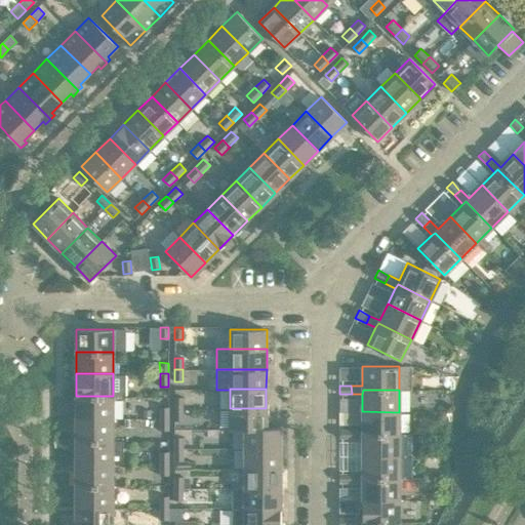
[(113,396),(76,396),(76,417),(113,417),(113,396)]
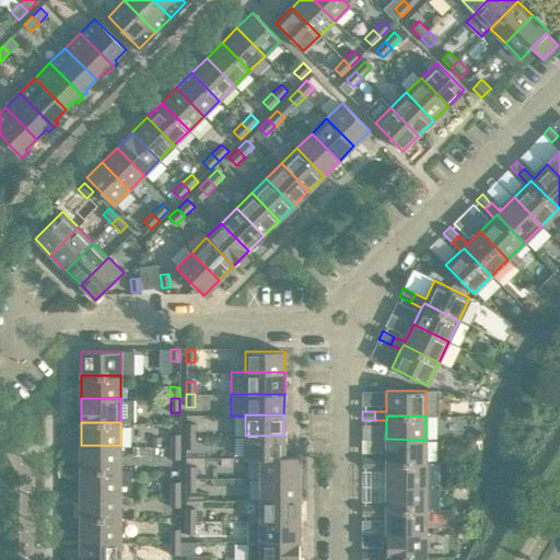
[(186,423),(186,435),(196,435),(196,423),(186,423)]
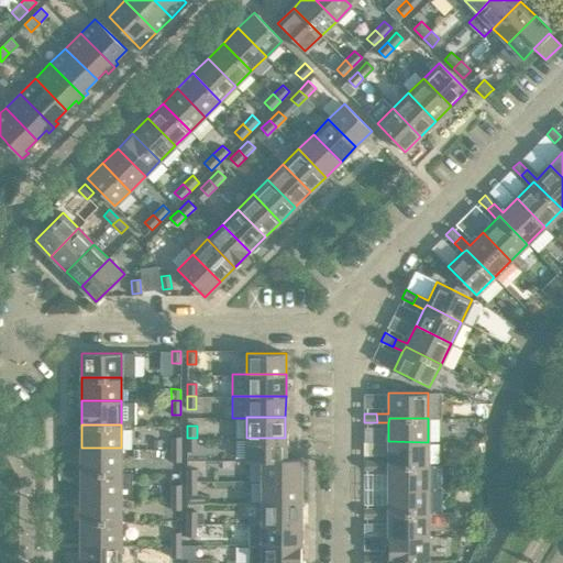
[(172,437),(172,449),(181,449),(181,437),(172,437)]
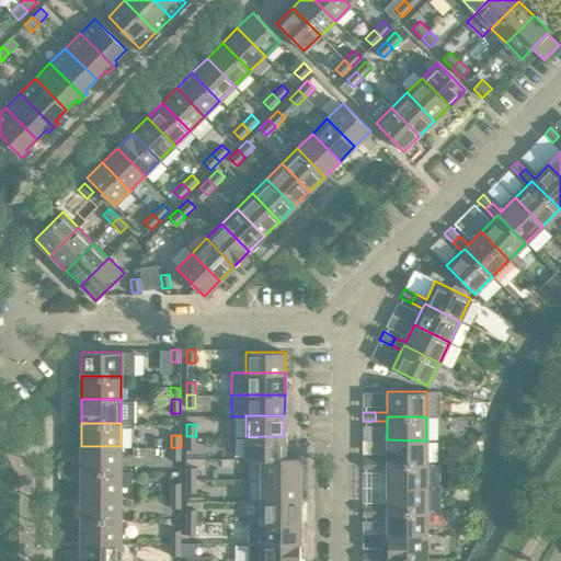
[(186,449),(196,449),(196,436),(186,436),(186,449)]
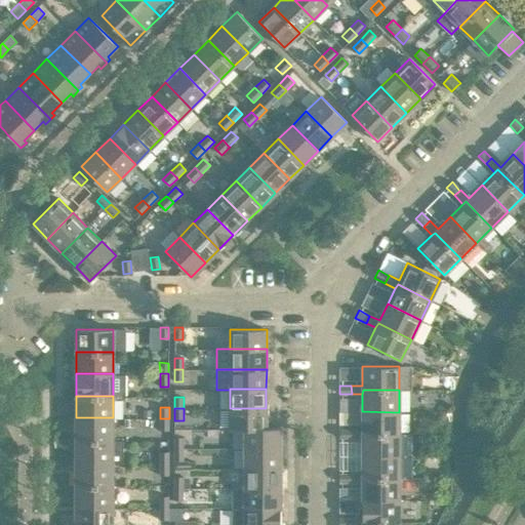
[(266,408),(230,408),(230,430),(244,430),(266,430),(266,408)]
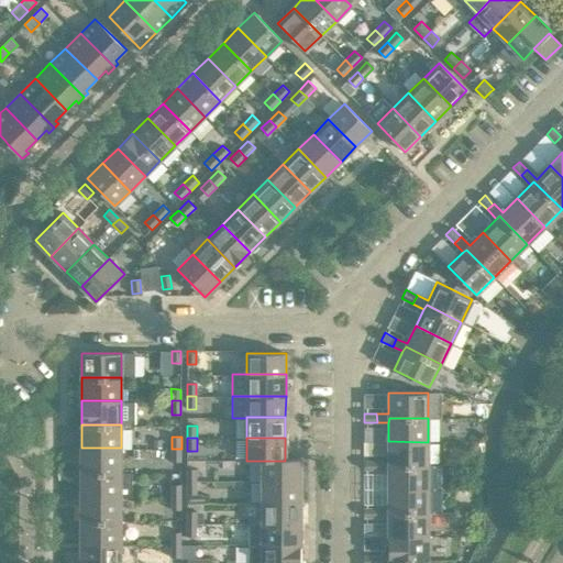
[(376,461),(377,470),(388,470),(388,466),(428,466),(428,442),(388,441),(388,461),(376,461)]
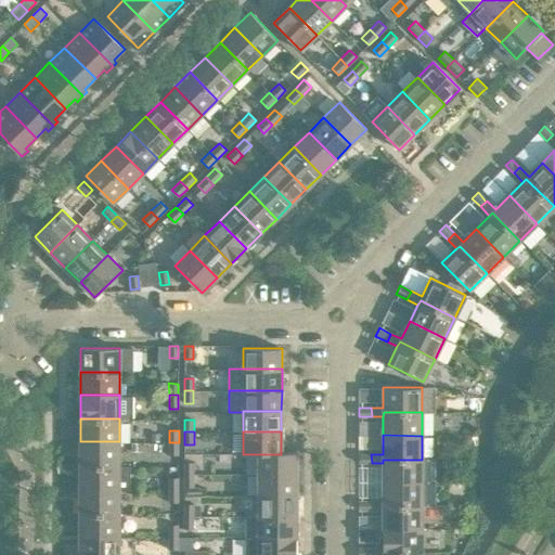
[(119,441),(80,441),(80,465),(119,465),(119,441)]
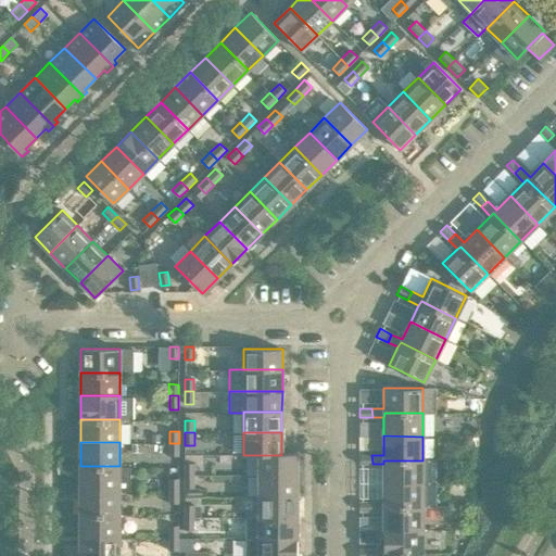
[(169,455),(179,455),(179,443),(169,443),(169,455)]
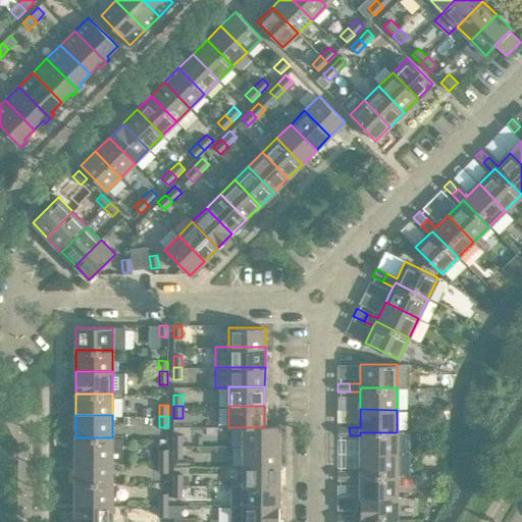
[(279,446),(279,426),(264,426),(264,427),(243,427),(243,446),(279,446)]
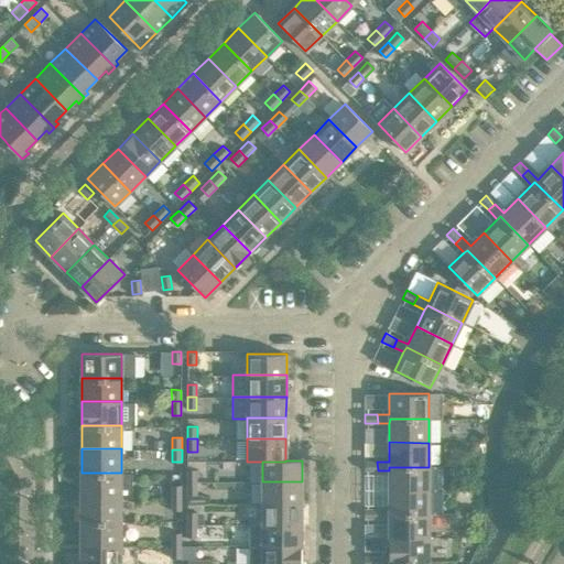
[(378,470),(377,462),(365,462),(365,470),(378,470)]
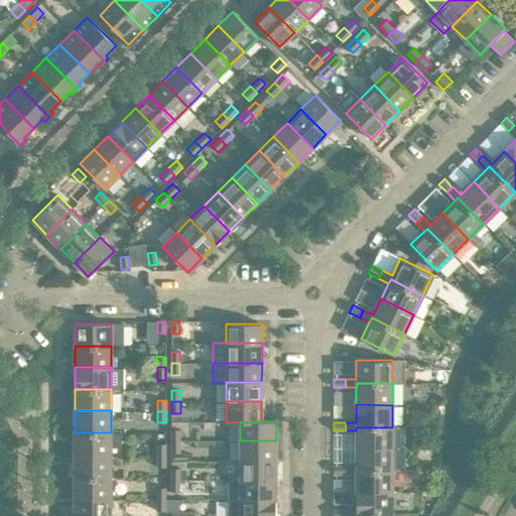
[(356,448),(392,448),(392,427),(356,427),(356,430),(356,448)]
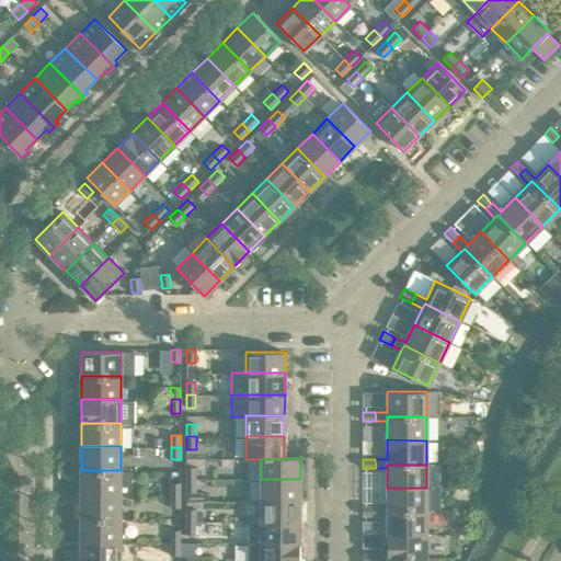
[(186,480),(196,480),(196,467),(186,467),(186,480)]
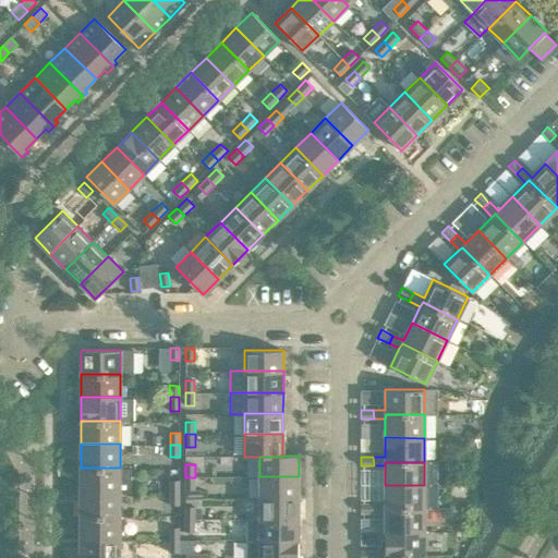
[(120,468),(81,468),(81,490),(120,490),(120,468)]
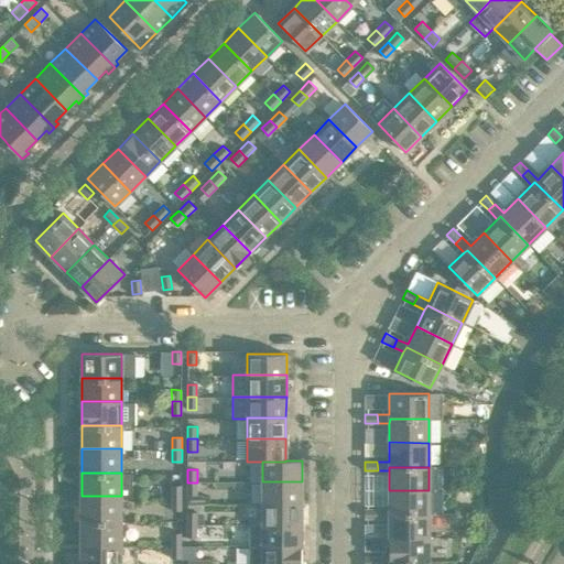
[(262,502),(302,502),(302,481),(262,481),(262,502)]
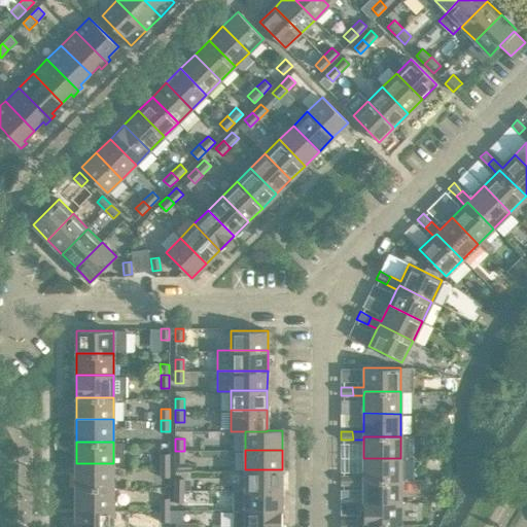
[(175,451),(175,462),(184,462),(184,451),(175,451)]
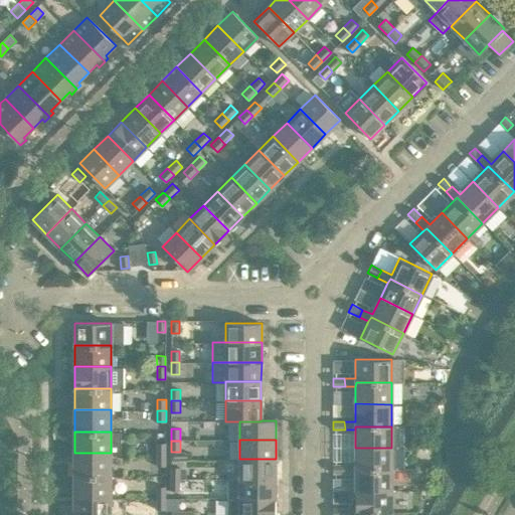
[(156,443),(156,454),(166,454),(166,443),(156,443)]
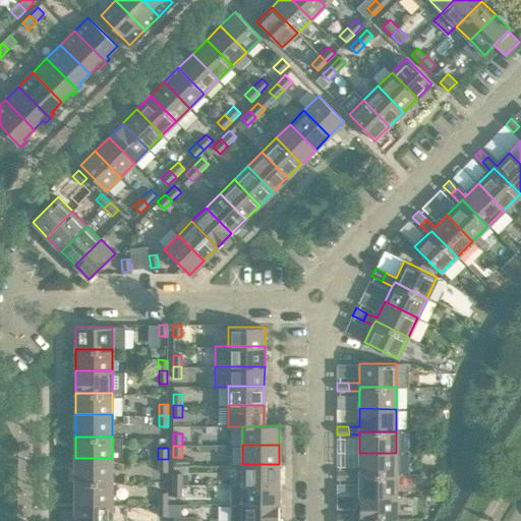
[(396,453),(359,453),(359,470),(348,470),(348,478),(359,478),(359,474),(396,474),(396,453)]
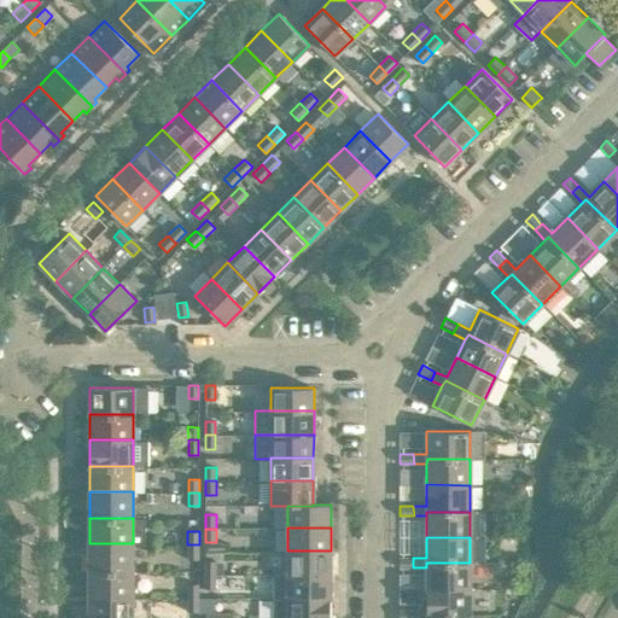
[(133,543),(89,543),(89,570),(132,570),(133,543)]
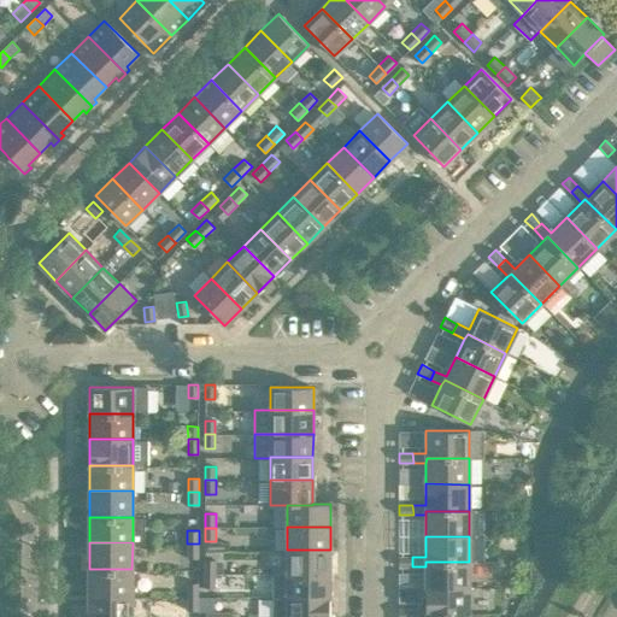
[(187,558),(199,558),(199,544),(187,544),(187,558)]
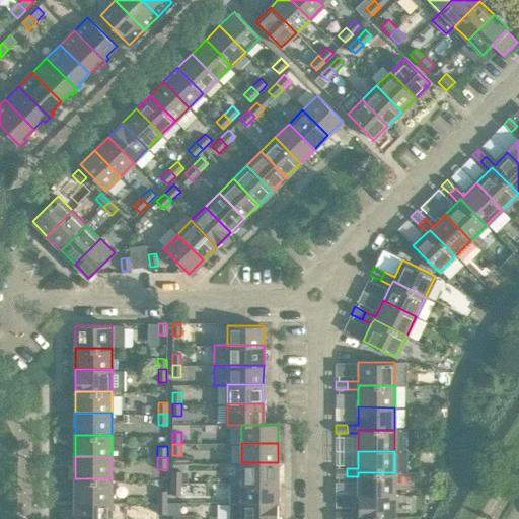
[(241,482),(278,483),(278,462),(241,462),(241,482)]
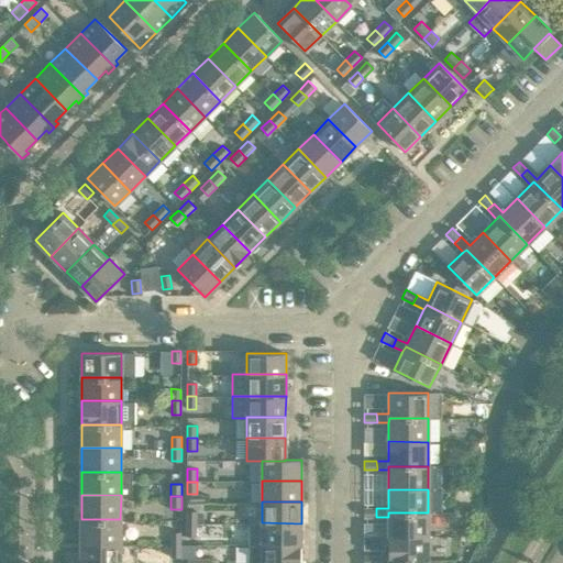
[(363,517),(376,517),(376,508),(363,508),(363,517)]
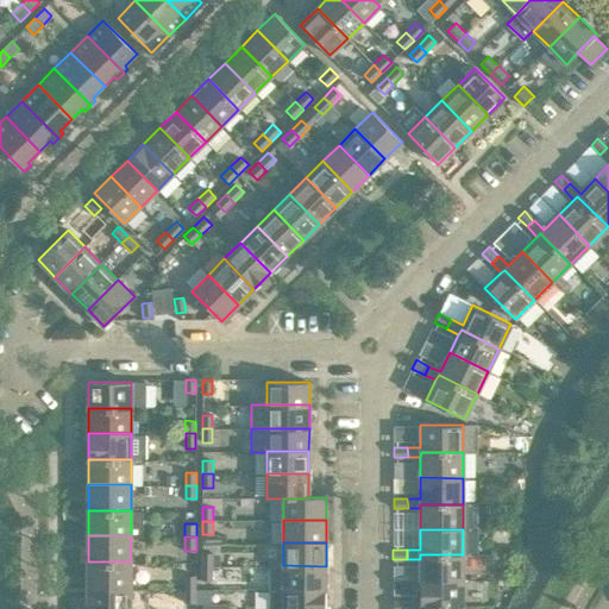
[(201,565),(213,565),(213,552),(201,552),(201,565)]
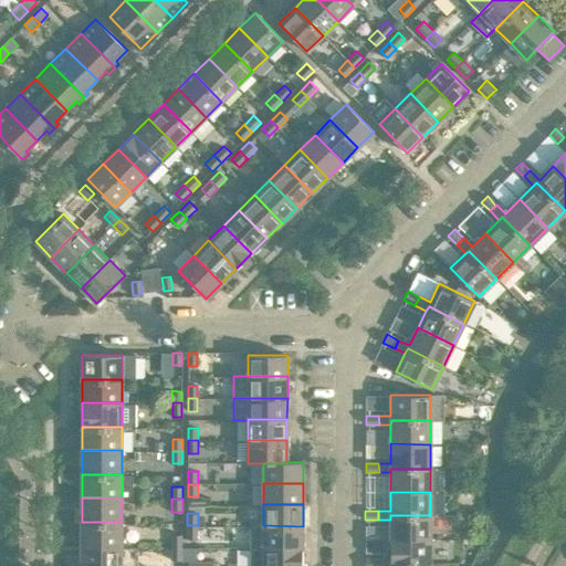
[(390,540),(430,540),(430,515),(390,515),(390,520),(390,540)]
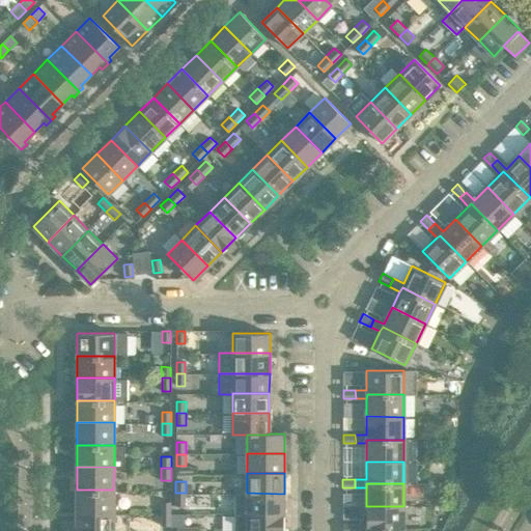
[(113,490),(77,490),(76,512),(113,512),(113,490)]
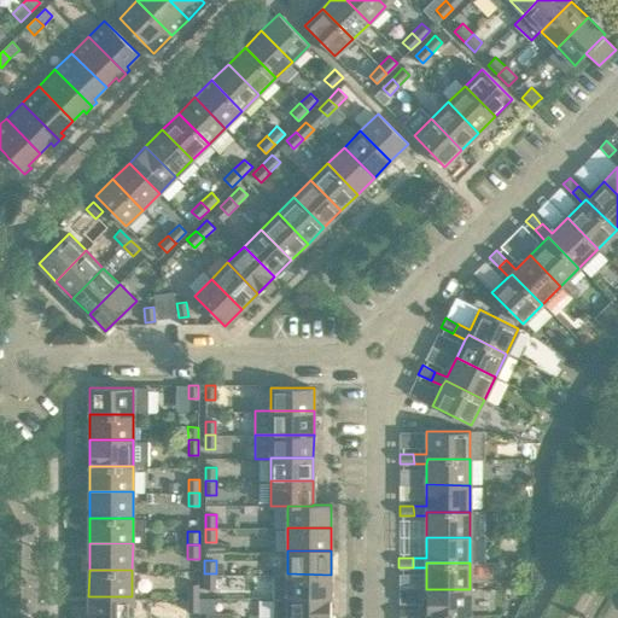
[(204,588),(216,588),(216,573),(204,573),(204,588)]
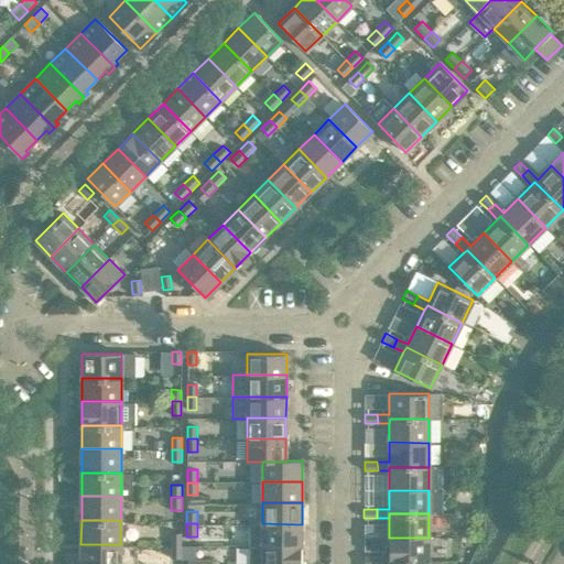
[(262,545),(302,545),(302,524),(262,523),(262,545)]
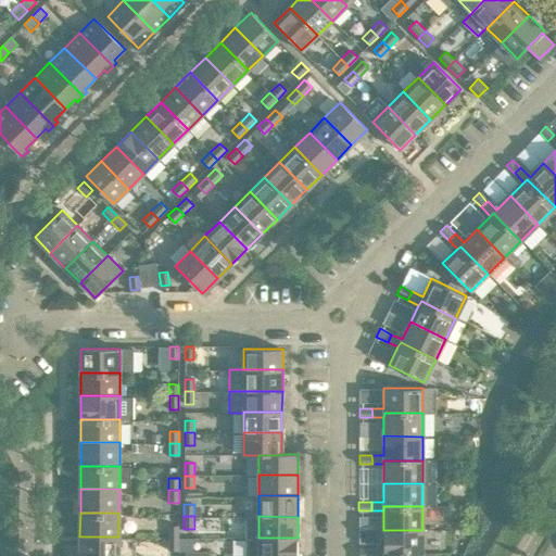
[(168,536),(177,536),(179,536),(179,525),(168,525),(168,536)]
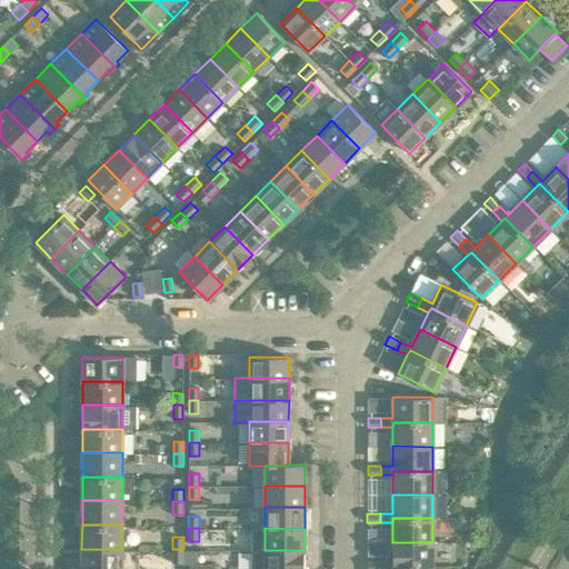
[(391,568),(392,567),(432,567),(432,542),(392,542),(392,561),(380,561),(380,568),(391,568)]
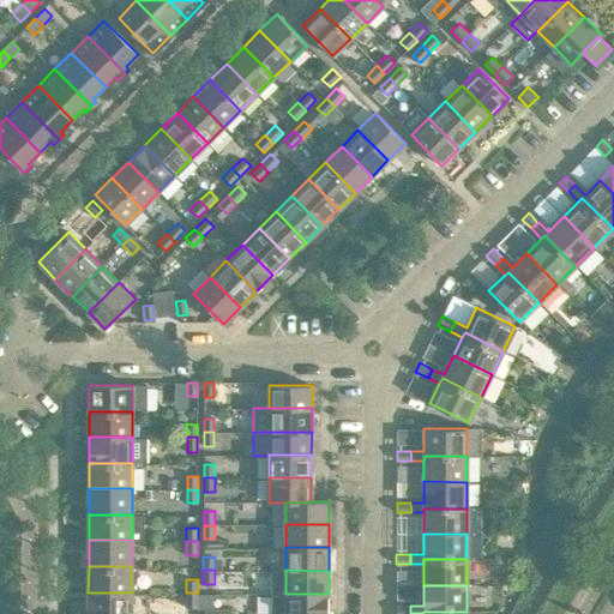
[(131,613),(131,593),(88,593),(88,613),(131,613)]
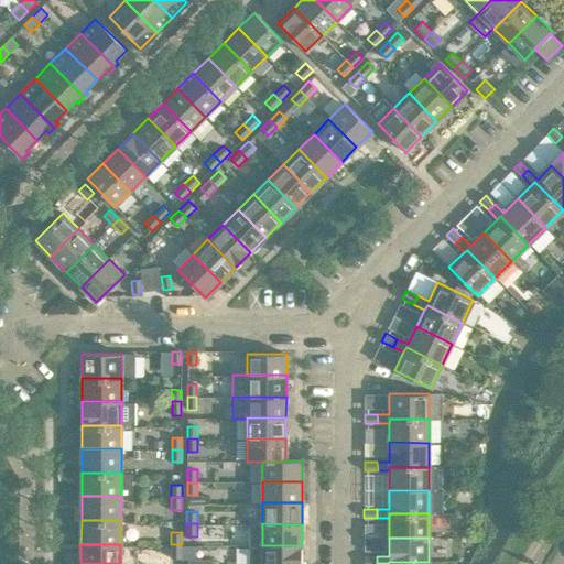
[(182,559),(182,544),(180,544),(171,544),(171,559),(182,559)]
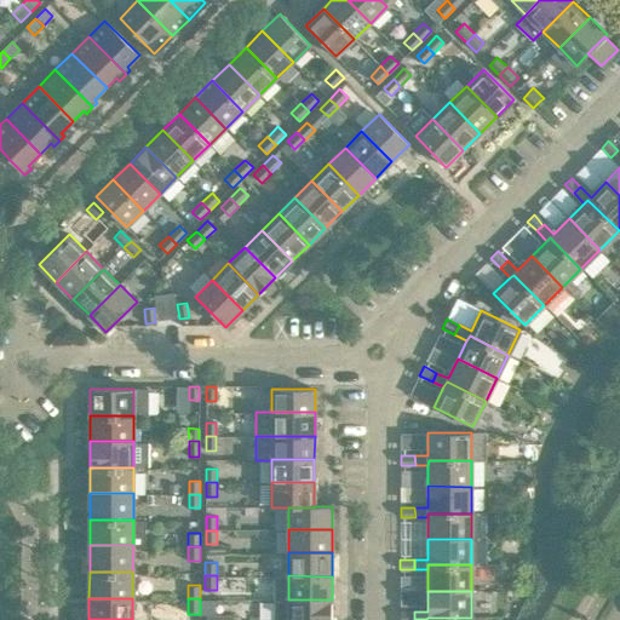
[(274,619),(331,619),(332,600),(288,600),(288,601),(274,601),(274,619)]
